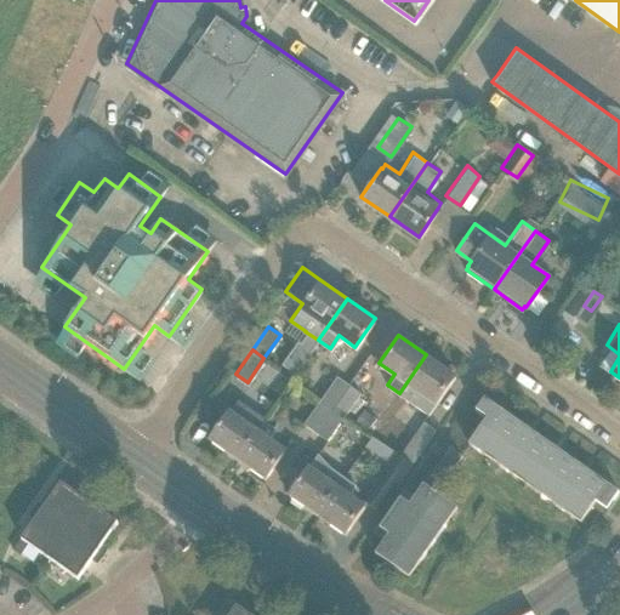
[(426,354),(399,393),(427,413),(454,374),(426,354)]
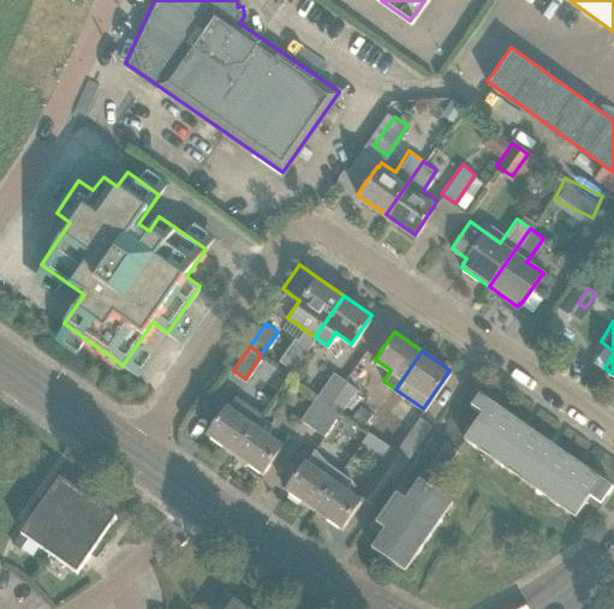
[(328,401),(345,378),(333,370),(316,393),(328,401)]
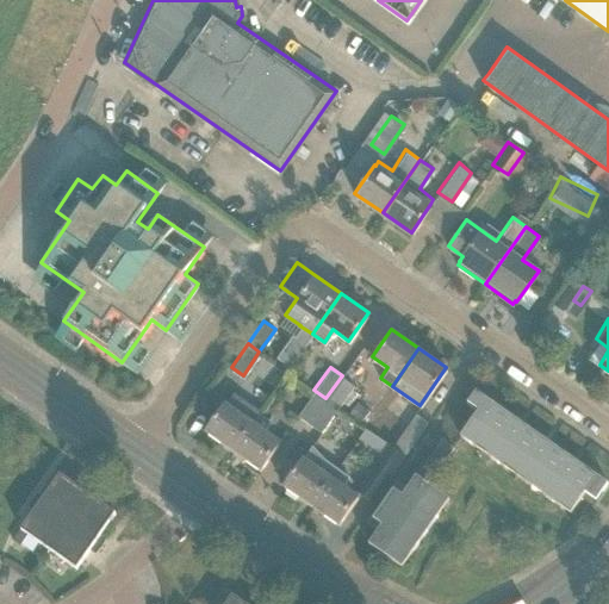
[(325,398),(337,406),(354,384),(342,375),(325,398)]
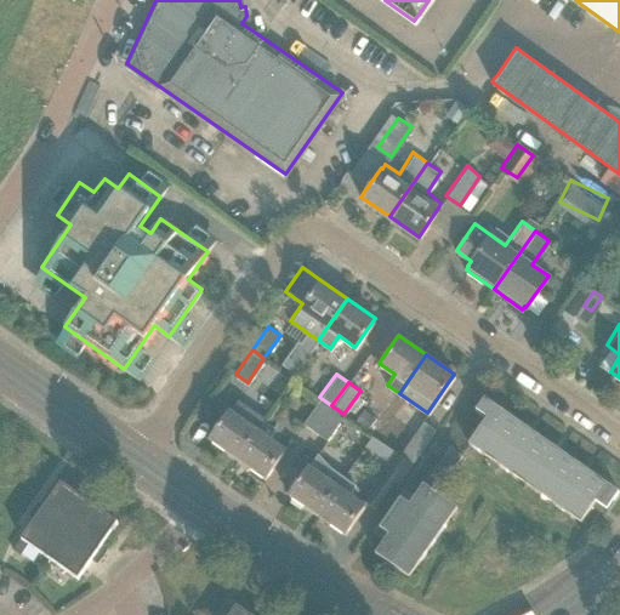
[(602,484),(493,408),(495,403),(483,394),(475,408),(484,415),(467,440),(580,519),(595,496),(606,504),(618,488),(606,479),(602,484)]
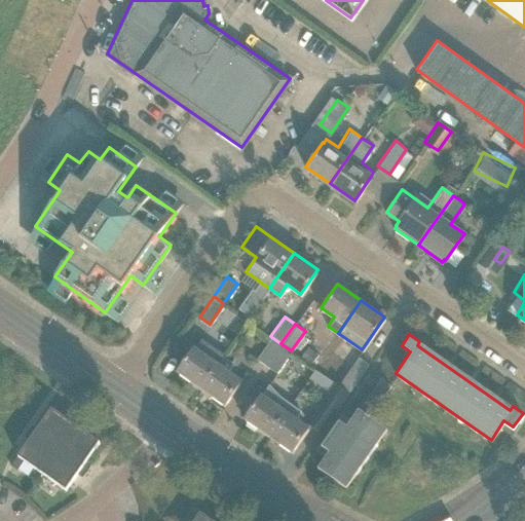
[(266,364),(280,343),(270,336),(256,357),(266,364)]
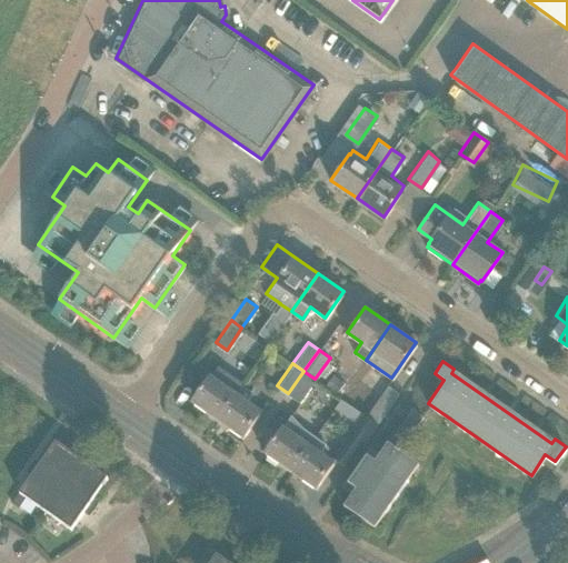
[(315,379),(304,371),(288,393),(299,401),(310,384),(337,402),(340,396),(315,379)]
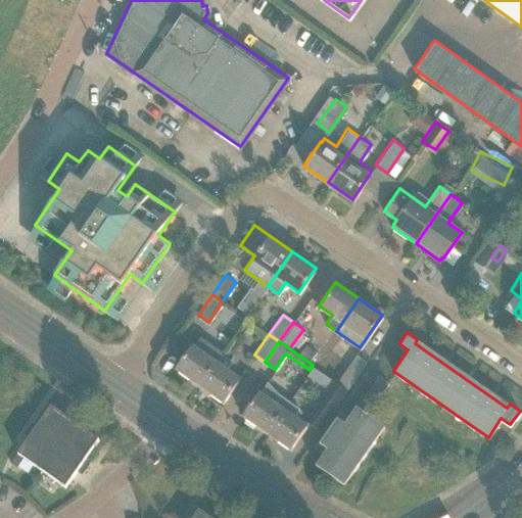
[(199,384),(221,352),(211,347),(207,355),(192,344),(176,368),(199,384)]
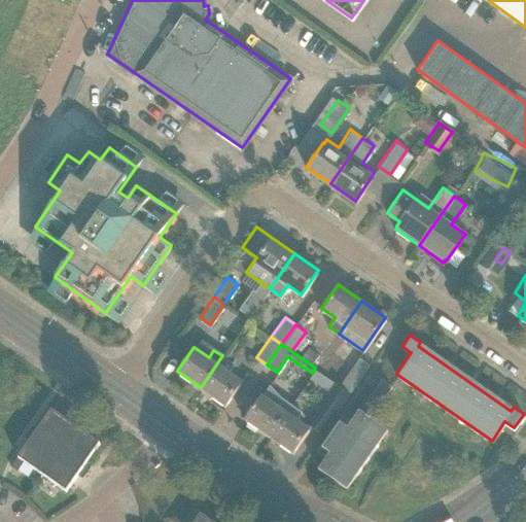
[(222,355),(201,387),(224,404),(241,380),(226,370),(233,361),(222,355)]
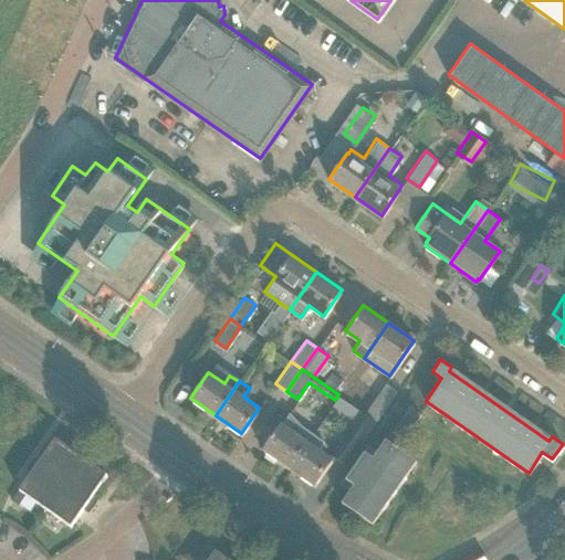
[(364,412),(374,420),(396,389),(385,381),(364,412)]
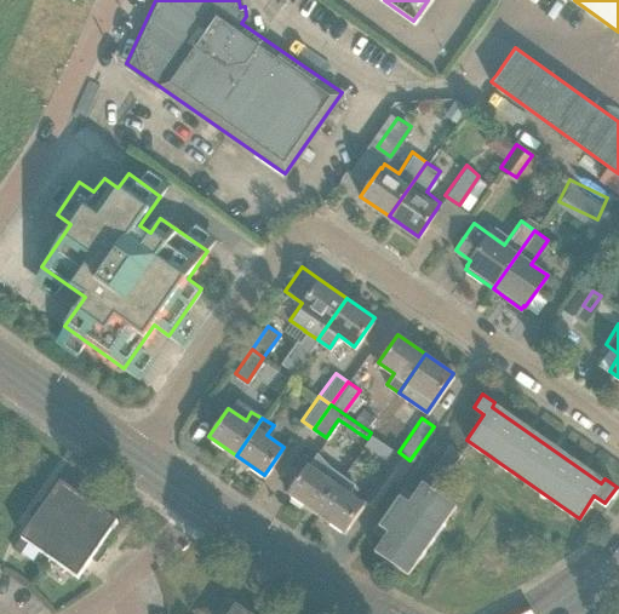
[(399,452),(371,432),(367,439),(395,457),(382,476),(394,483),(410,460),(399,452)]
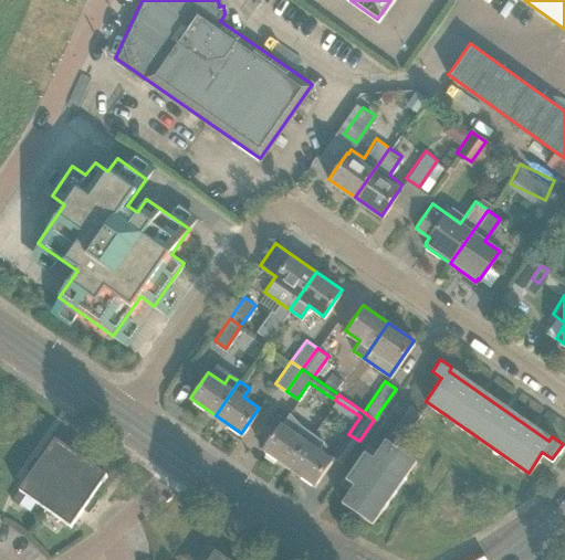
[(385,440),(396,447),(419,413),(409,407),(385,440)]
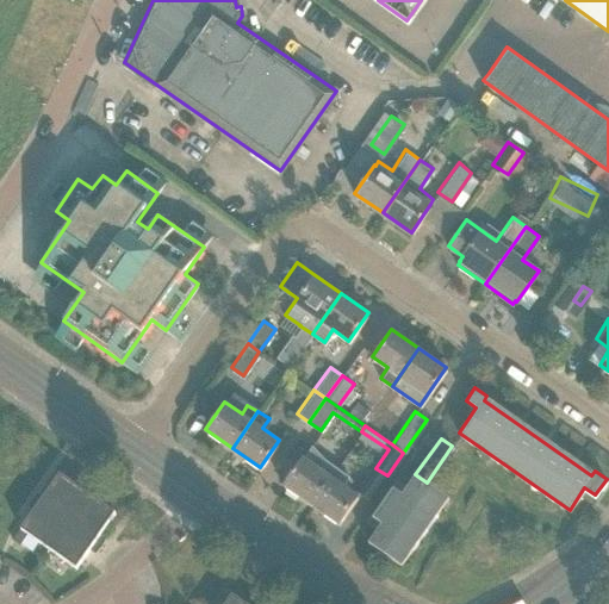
[(310,503),(337,465),(324,456),(318,466),(303,455),(283,484),(310,503)]
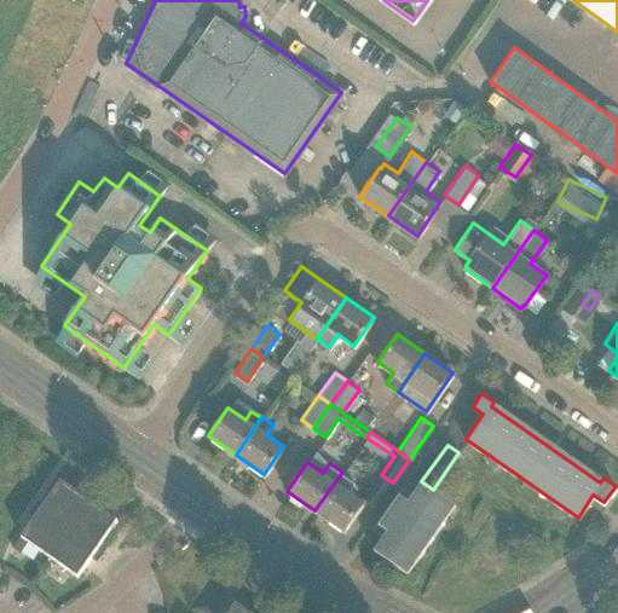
[(342,472),(315,510),(342,530),(363,501),(347,490),(353,480),(342,472)]
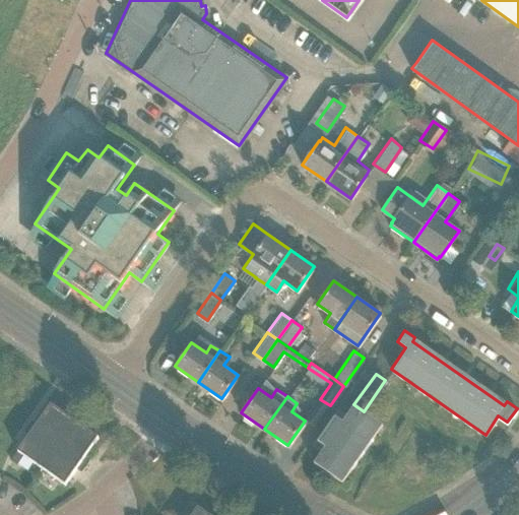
[(57,443),(74,417),(50,401),(38,420),(33,416),(27,423),(57,443)]
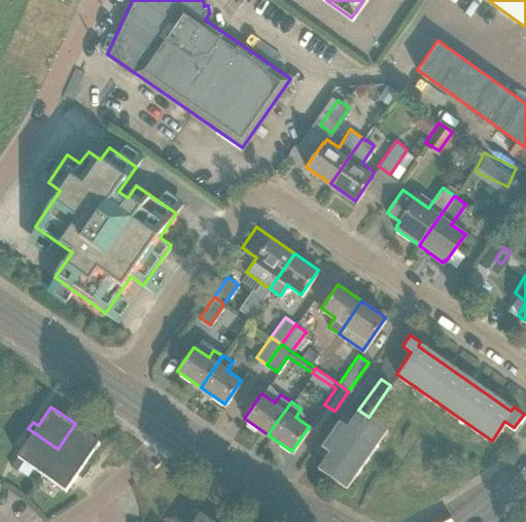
[(369,417),(358,410),(347,425),(339,420),(330,432),(366,457),(386,429),(369,417)]
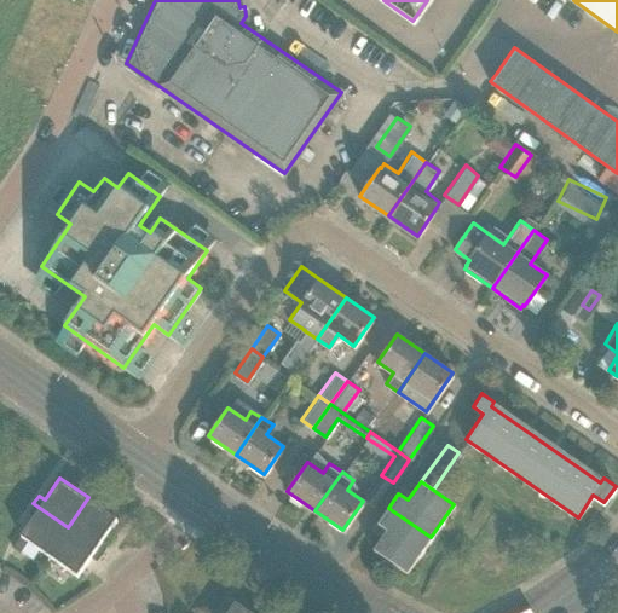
[(68,527),(102,551),(107,543),(100,539),(116,518),(88,497),(68,527)]
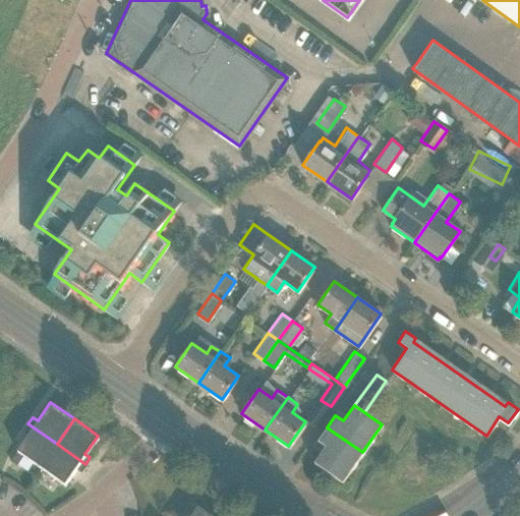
[(41,466),(57,444),(27,423),(23,430),(29,434),(17,450),(41,466)]
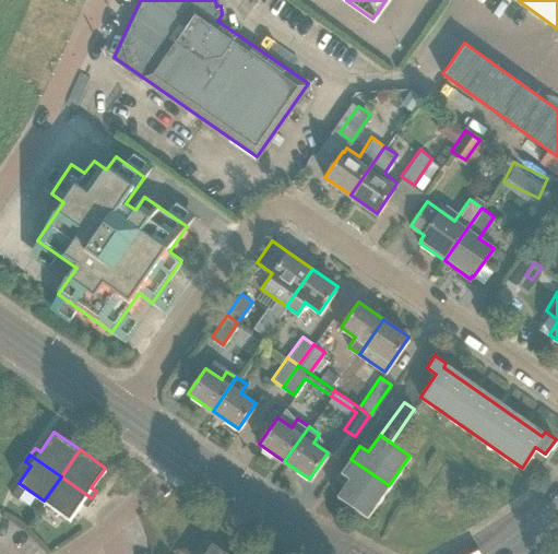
[(367,517),(389,485),(351,459),(341,472),(349,478),(337,496),(367,517)]
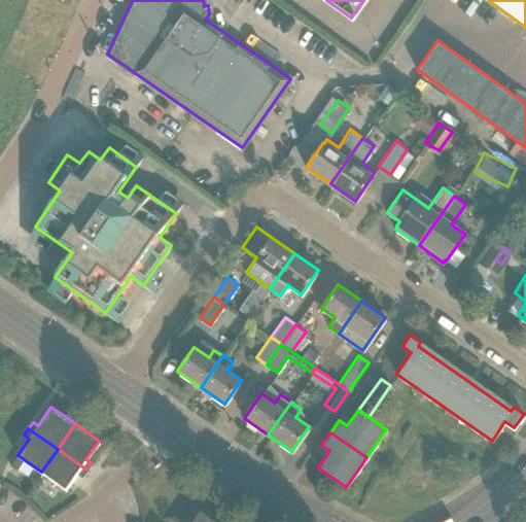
[(81,476),(86,470),(58,449),(41,472),(65,488),(76,472),(81,476)]
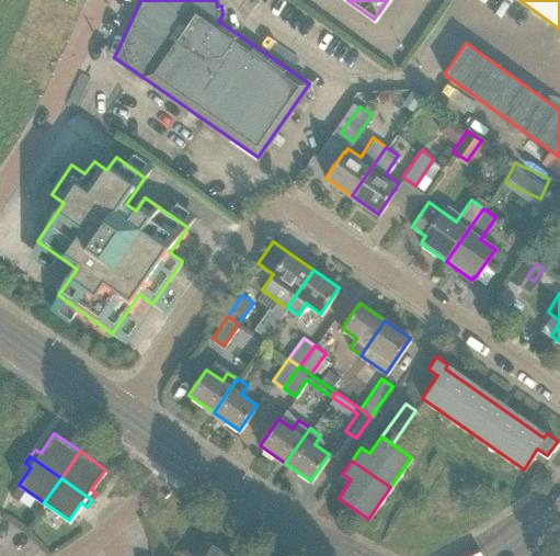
[(229,555),(213,544),(204,555),(229,555)]
